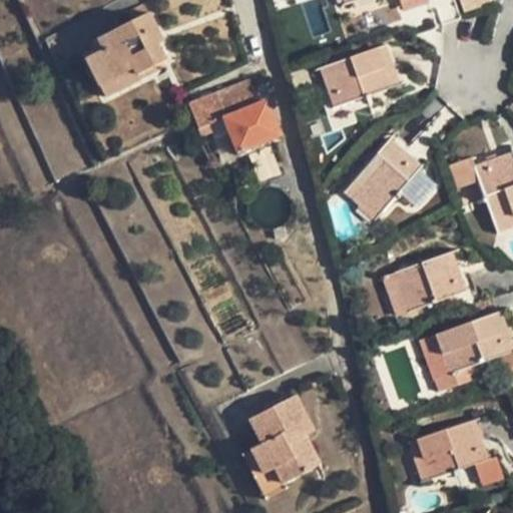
[(87,64),(101,90),(137,72),(140,77),(166,63),(159,48),(153,49),(149,41),(160,36),(149,16),(100,43),(105,54),(87,64)]
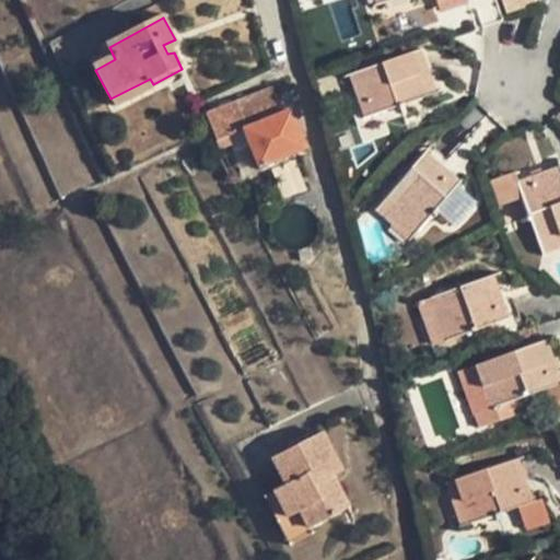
[(181,48),(175,39),(163,45),(167,54),(174,53),(181,48)]
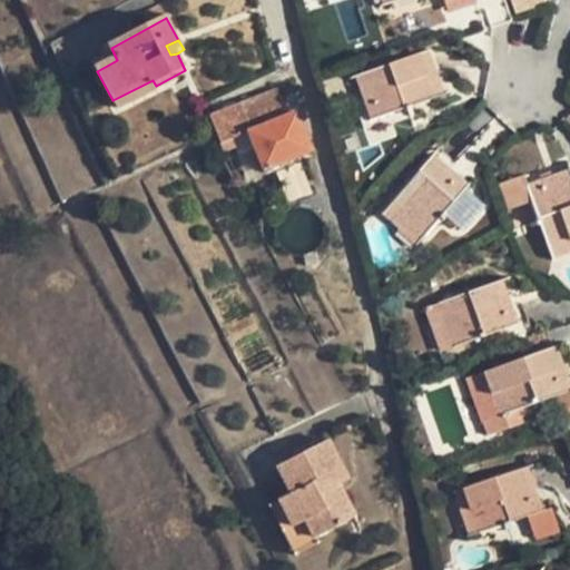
[(428,50),(367,71),(382,115),(443,94),(428,50)]
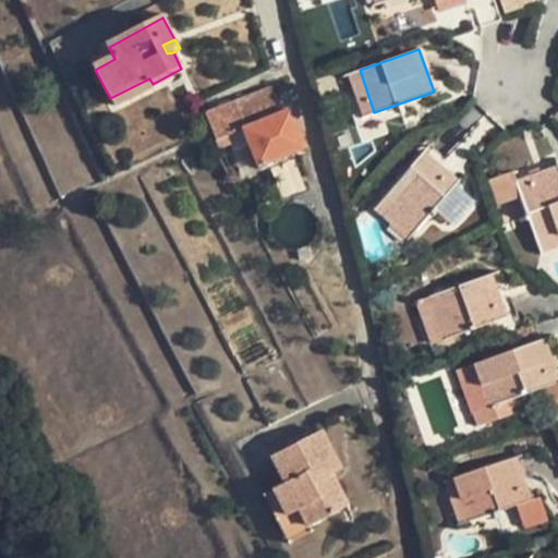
[(363,116),(374,112),(360,70),(350,74),(363,116)]
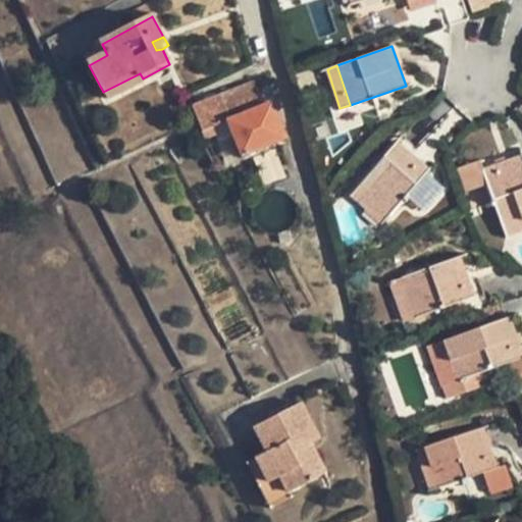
[(145,84),(143,79),(140,73),(103,92),(109,103),(145,84)]
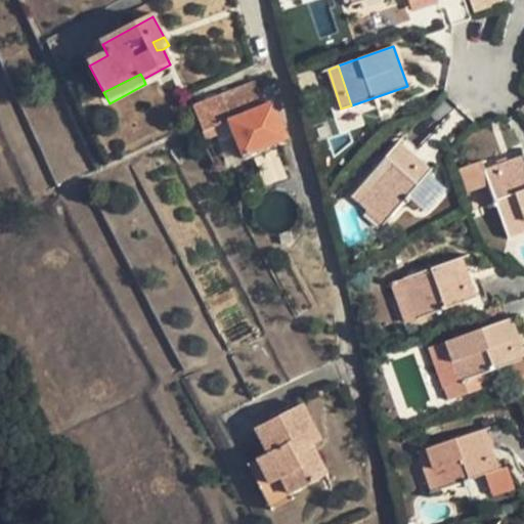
[(217,135),(220,142),(233,137),(242,155),(285,136),(271,105),(264,108),(253,83),(194,107),(208,138),(217,135)]
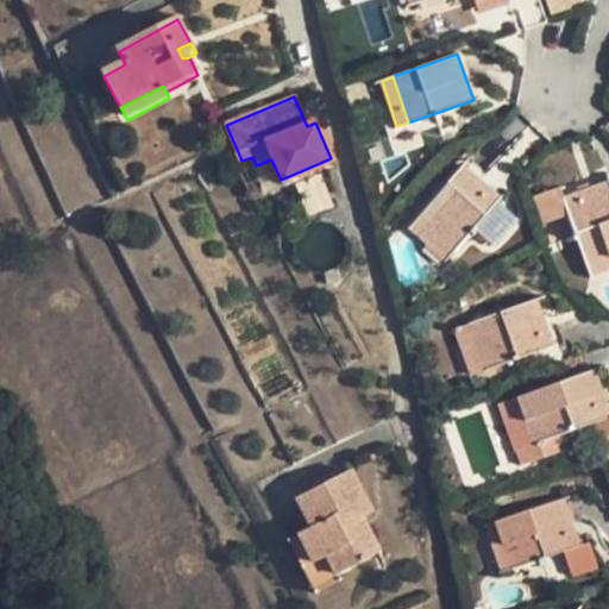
[(271,159),(256,165),(242,173),(255,202),(284,189),(281,180),(271,159)]
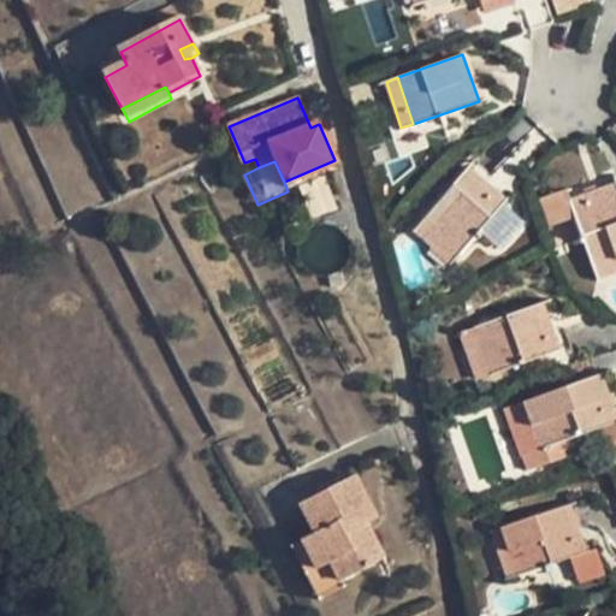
[(471,169),(424,221),(458,253),(505,200),(471,169)]
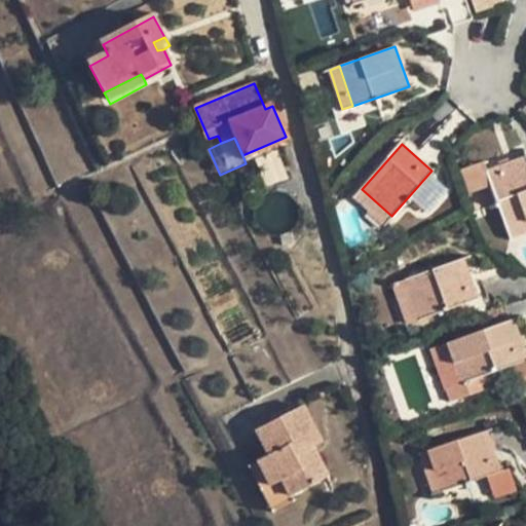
[(525,157),(525,155),(486,170),(494,191),(511,236),(525,231),(525,157)]
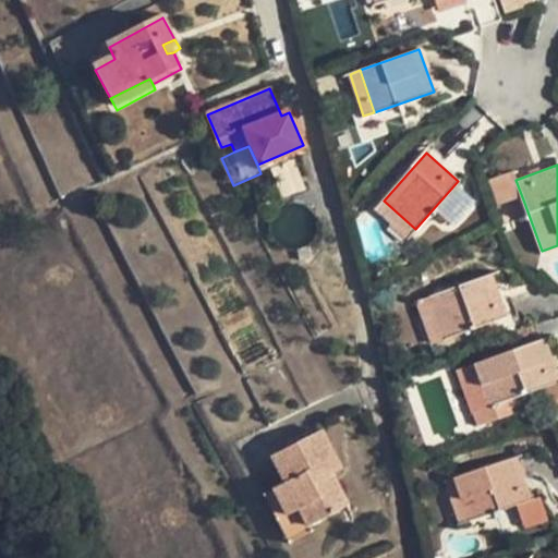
[(504,211),(524,203),(516,180),(512,172),(492,181),(504,211)]
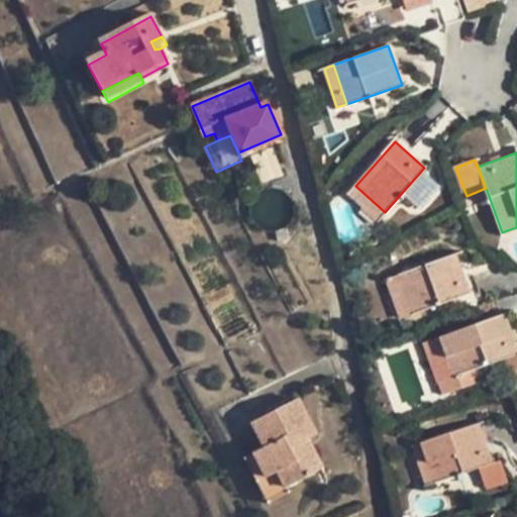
[(379,220),(385,212),(355,186),(348,193),(379,220)]
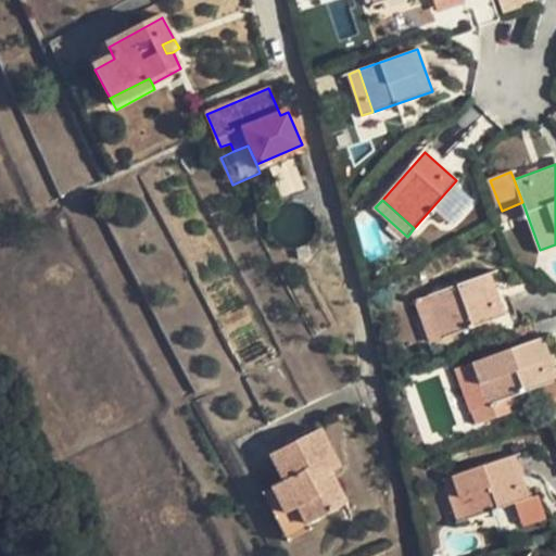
[(489,273),(427,297),(442,338),(504,315),(489,273)]
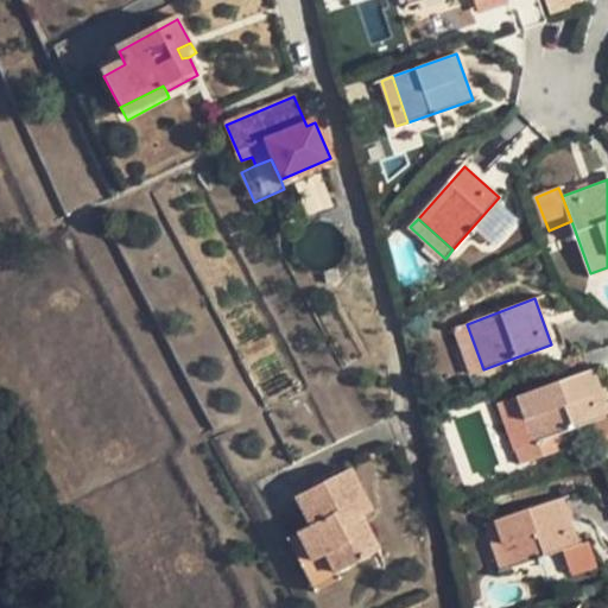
[(469,373),(483,369),(467,324),(455,329),(457,333),(469,373)]
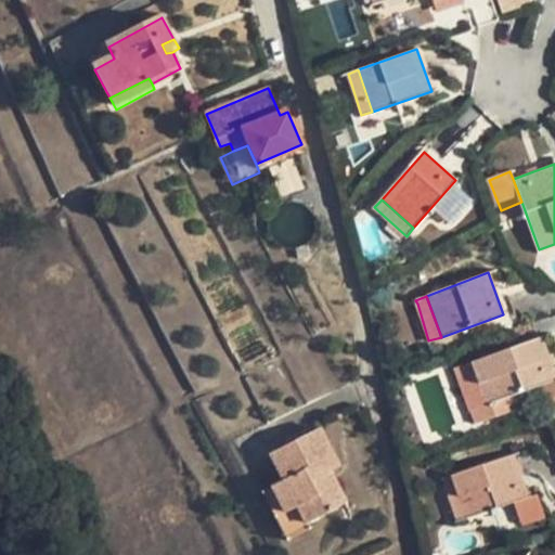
[(533,339),(480,359),(492,391),(497,399),(536,386),(554,377),(554,376),(542,337),(533,339)]
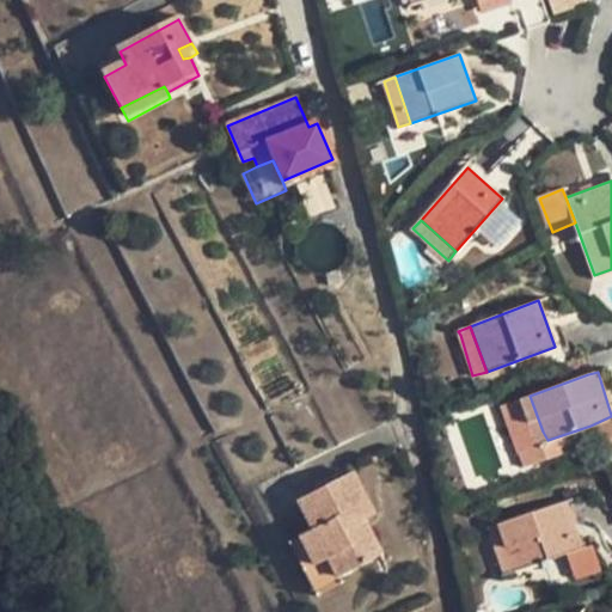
[(533,445),(548,440),(543,432),(530,396),(519,401),(533,445)]
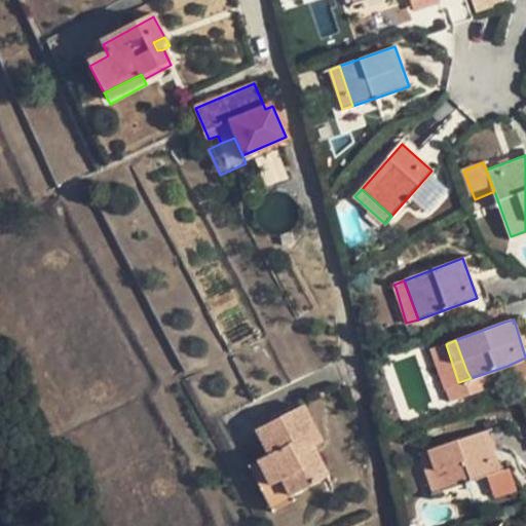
[(525,358),(508,366),(514,386),(525,380),(525,358)]
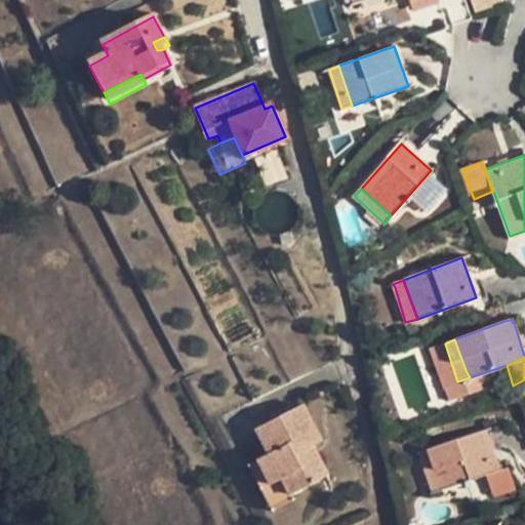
[(301,450),(309,447),(317,440),(297,404),(252,429),(266,452),(254,458),(256,463),(269,483),(278,478),(289,493),(324,475),(312,454),(308,456),(306,457),(301,450)]
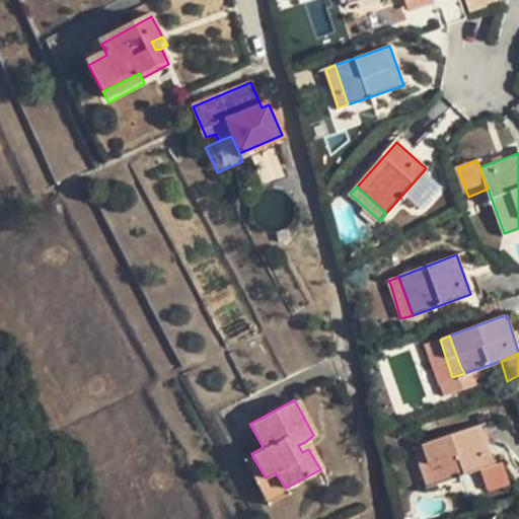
[(422,444),(436,483),(494,464),(480,424),(451,433),(422,444)]
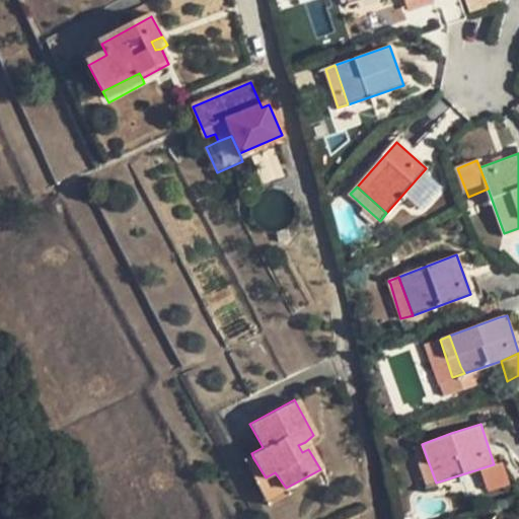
[(308,449),(305,442),(298,445),(302,452),(304,451),(308,449)]
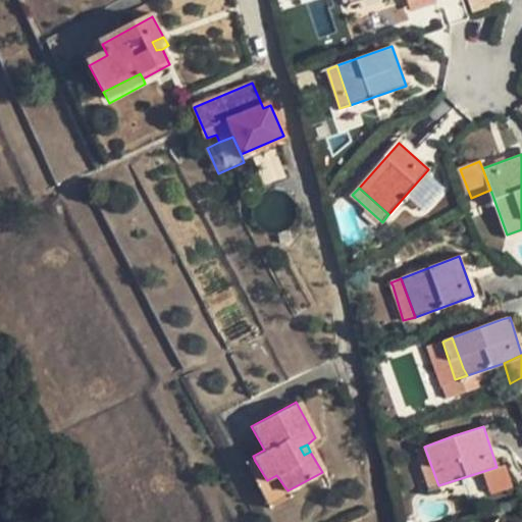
[(429,488),(438,485),(424,447),(417,449),(429,488)]
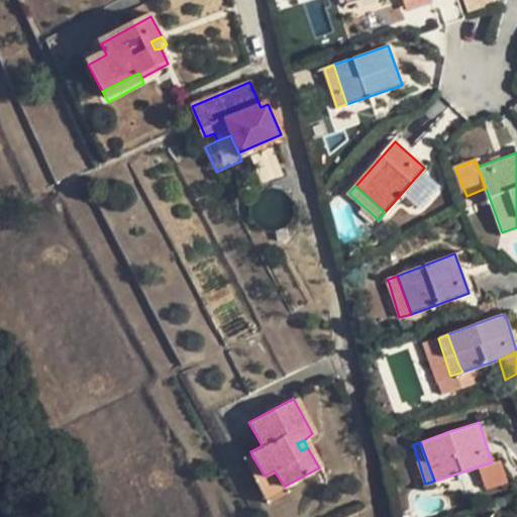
[(288,492),(285,486),(274,471),(265,476),(252,456),(250,451),(248,451),(241,456),(267,503),(288,492)]
